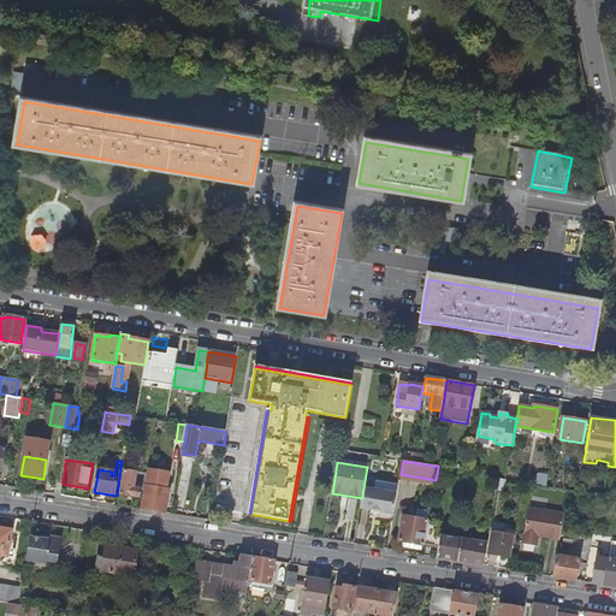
[(140,498),(142,490),(141,490),(141,486),(136,486),(138,473),(124,471),(120,495),(140,498)]
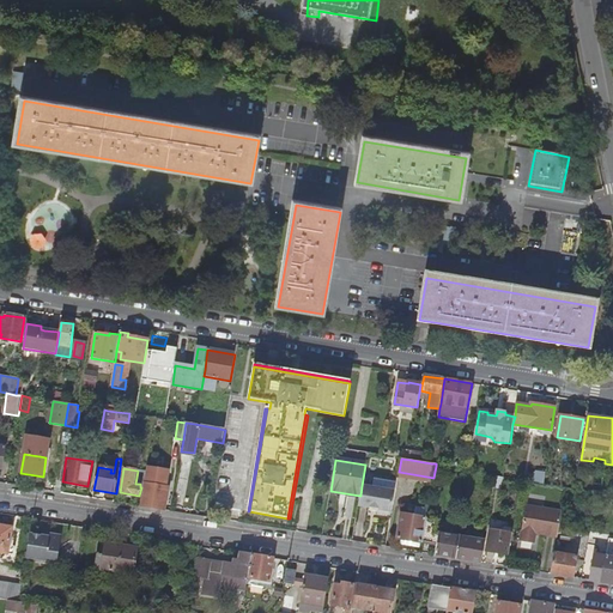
[(145,487),(145,484),(147,472),(138,471),(135,484),(140,484),(140,487),(141,487),(145,487)]
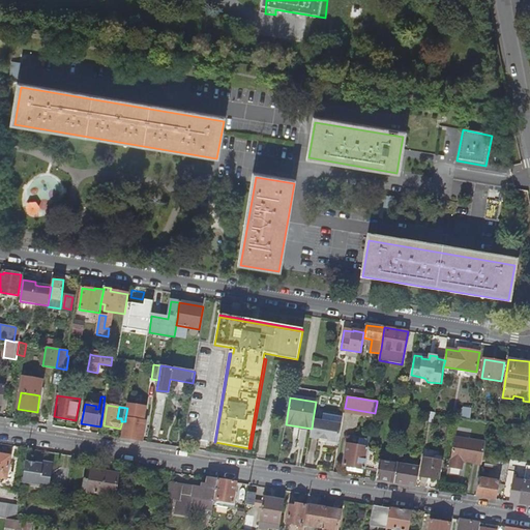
[(145,421),(125,418),(125,421),(122,438),(142,441),(145,421)]
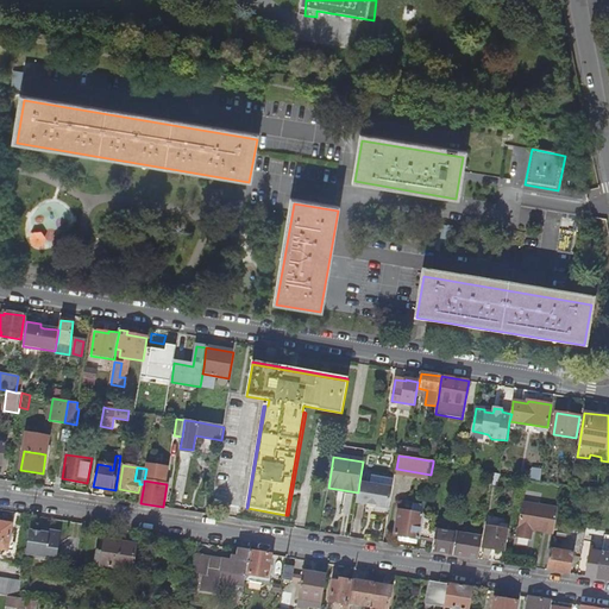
[(359,483),(358,493),(356,503),(369,506),(376,507),(376,509),(376,510),(389,513),(393,488),(359,483)]
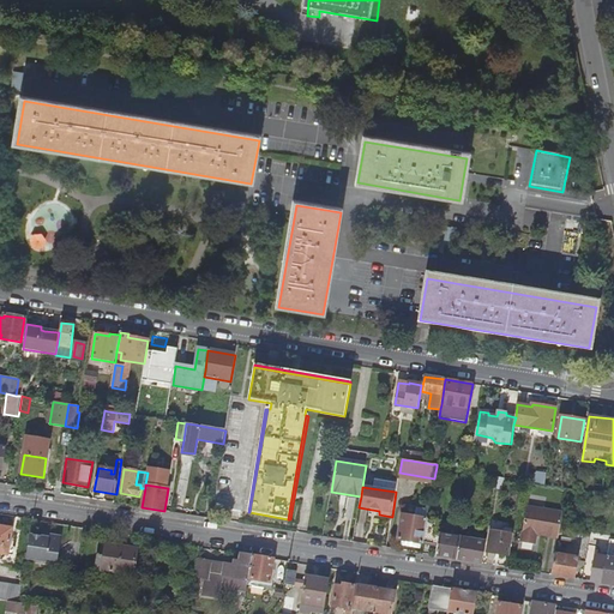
[(537,534),(559,539),(564,512),(528,506),(522,542),(536,545),(537,534)]
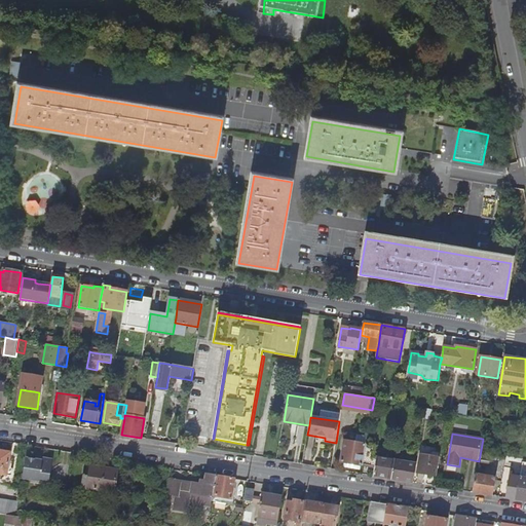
[(341,462),(363,466),(363,464),(366,449),(367,445),(344,441),(341,462)]
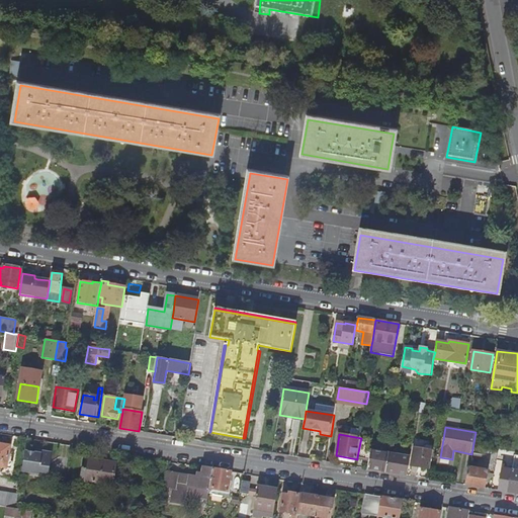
[(367,468),(386,471),(390,454),(368,450),(369,444),(360,442),(357,457),(369,459),(367,468)]
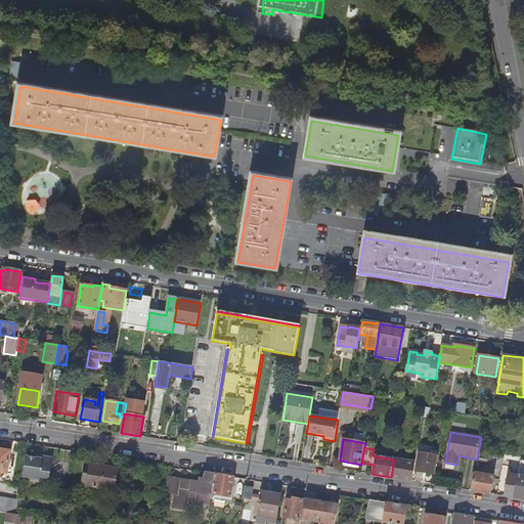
[(0,450),(0,473),(11,476),(12,469),(7,468),(10,452),(0,450)]
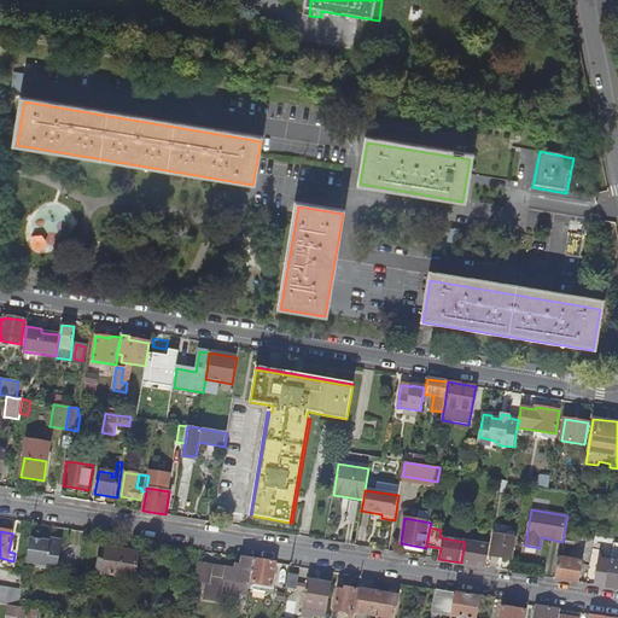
[(513,559),(517,538),(507,537),(495,535),(491,555),(513,559)]
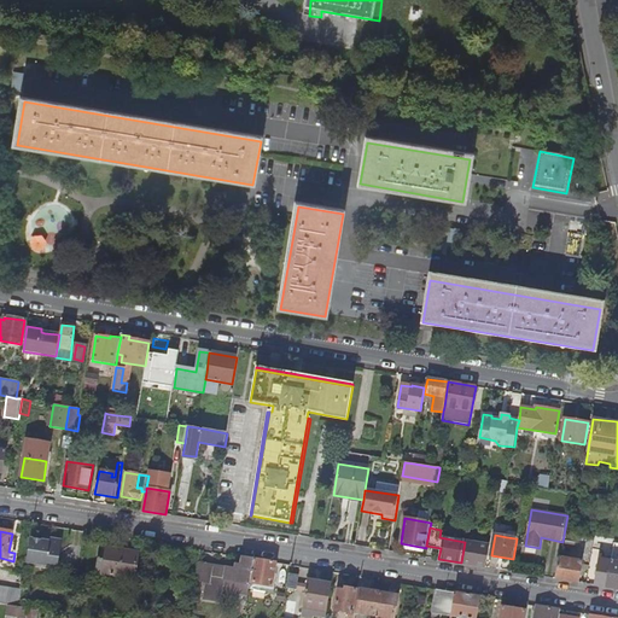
[(44,541),(30,538),(27,563),(46,566),(46,564),(58,565),(62,543),(58,540),(53,538),(50,542),(44,541)]
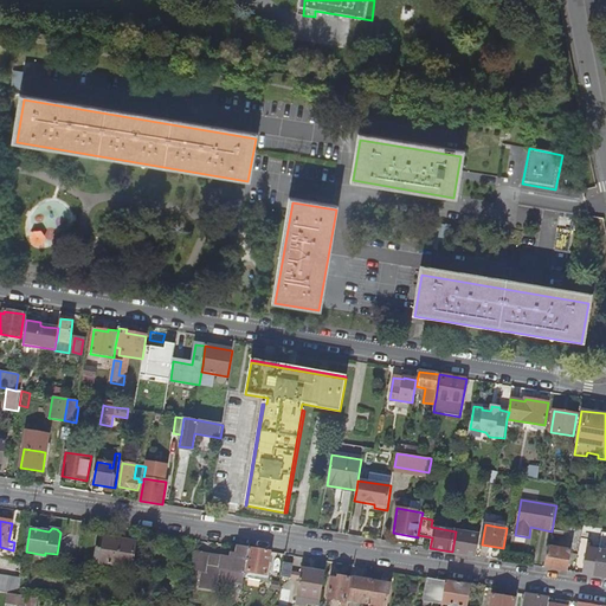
[(452,552),(476,555),(479,535),(456,532),(452,552)]
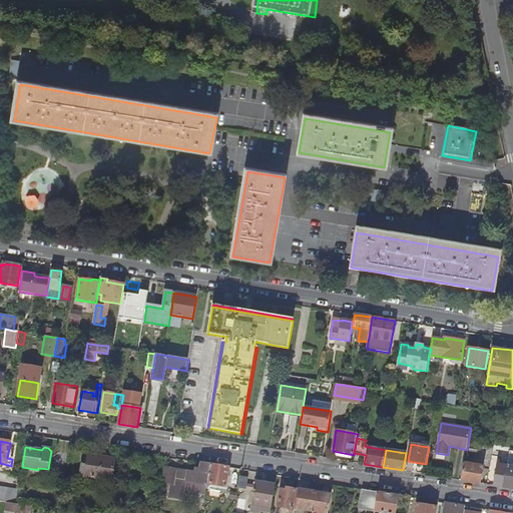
[(506,477),(504,487),(512,489),(512,487),(512,451),(511,451),(507,473),(501,472),(500,476),(506,477)]
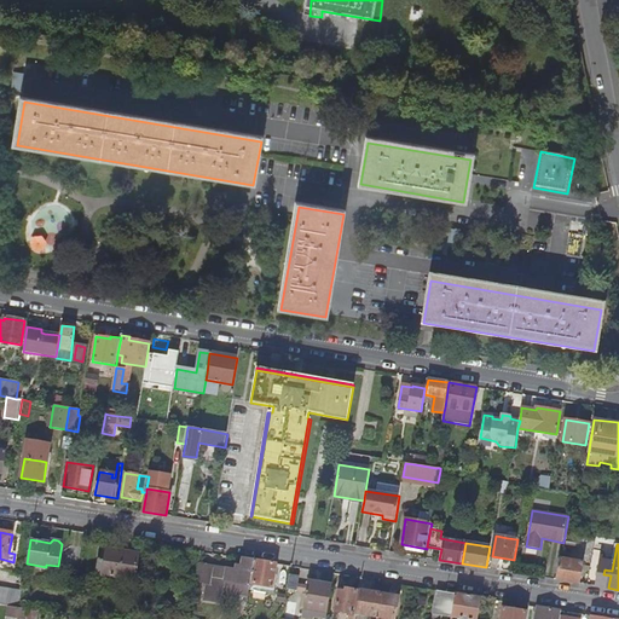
[(600,574),(603,550),(595,548),(590,572),(600,574)]
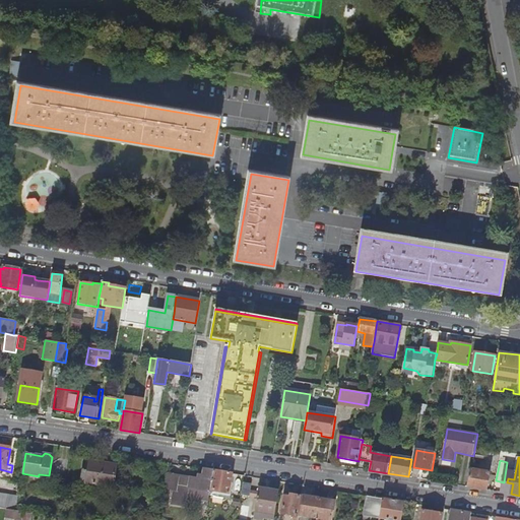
[(90,461),(88,471),(87,483),(113,488),(117,465),(90,461)]
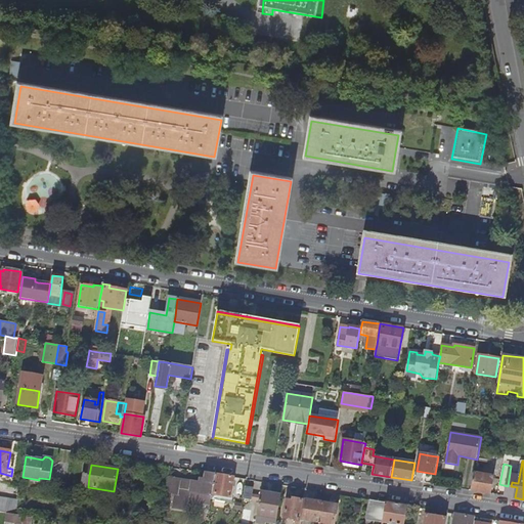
[(475,470),(471,490),(490,493),(493,476),(487,475),(488,468),(485,468),(484,475),(477,474),(478,471),(475,470)]
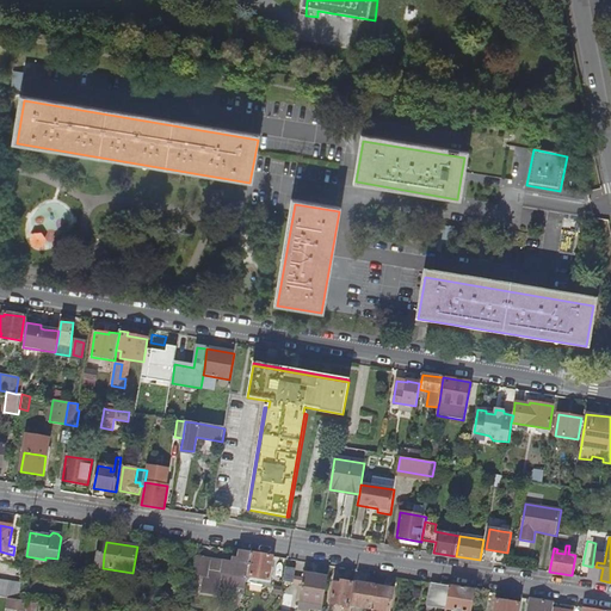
[(247,576),(251,553),(239,551),(238,560),(234,559),(233,563),(196,556),(193,575),(204,576),(201,593),(218,596),(220,585),(245,588),(247,576)]
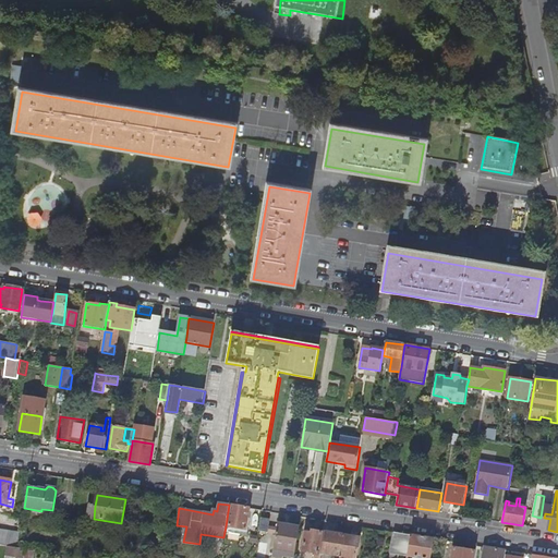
[(246,530),(250,508),(229,505),(226,526),(246,530)]
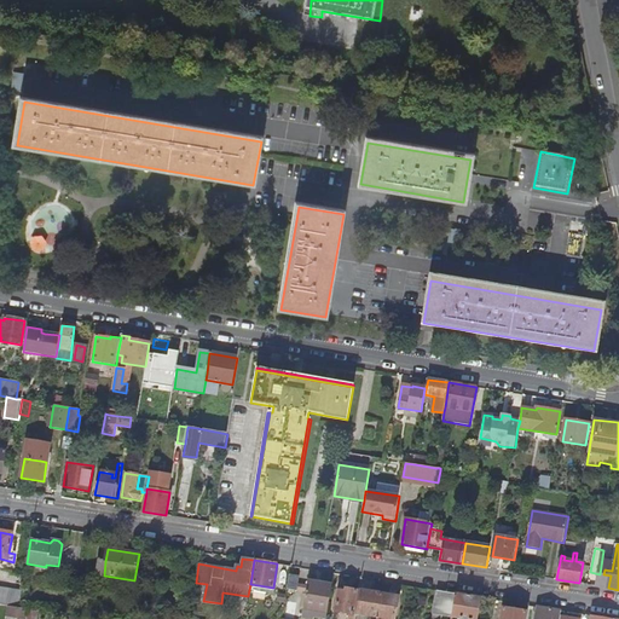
[(600,574),(590,572),(589,579),(588,584),(597,586),(600,574)]
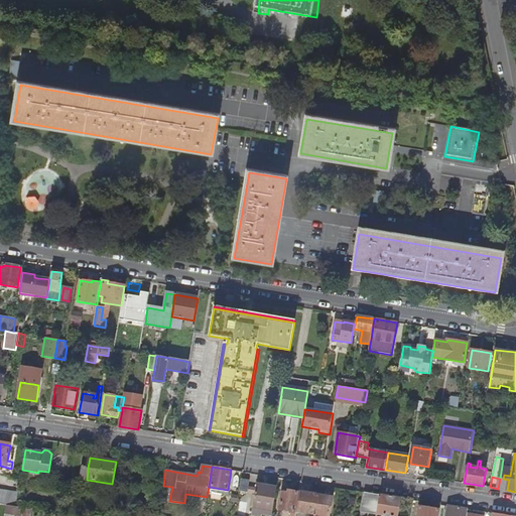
[(250,482),(241,480),(240,492),(248,493),(250,482)]
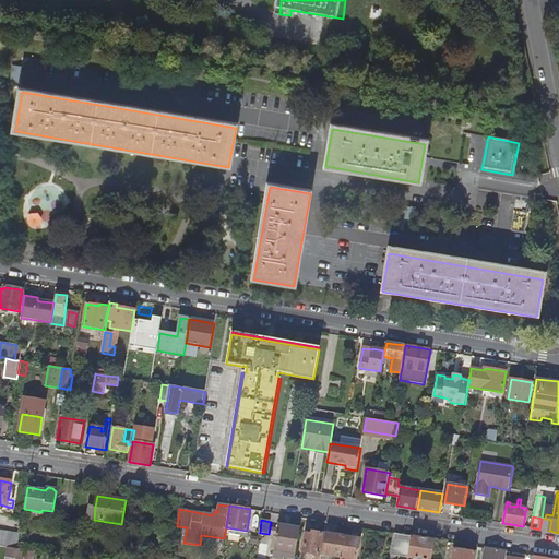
[(296,552),(300,528),(278,525),(274,549),(296,552)]
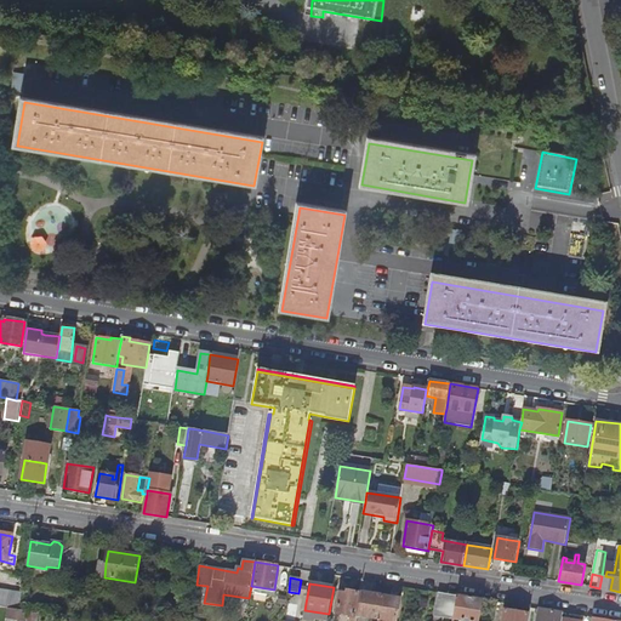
[(0,607),(20,610),(22,596),(0,591),(0,607)]
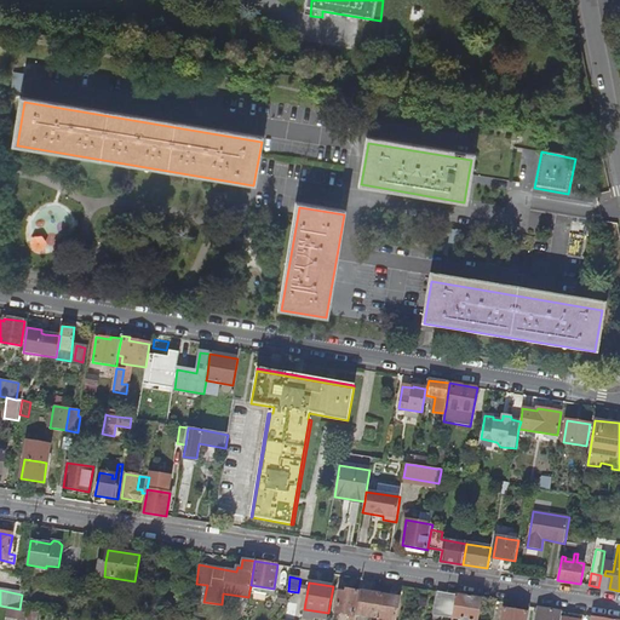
[(349,619),(354,619),(355,616),(354,616),(357,591),(346,590),(346,592),(339,592),(336,613),(350,615),(349,619)]
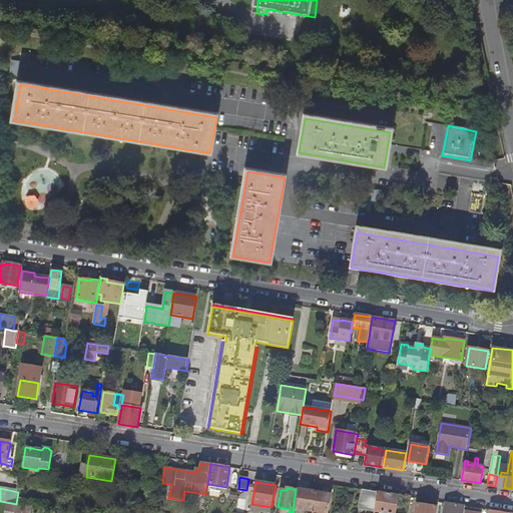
[(316,492),(298,489),(295,509),(312,511),(316,492)]
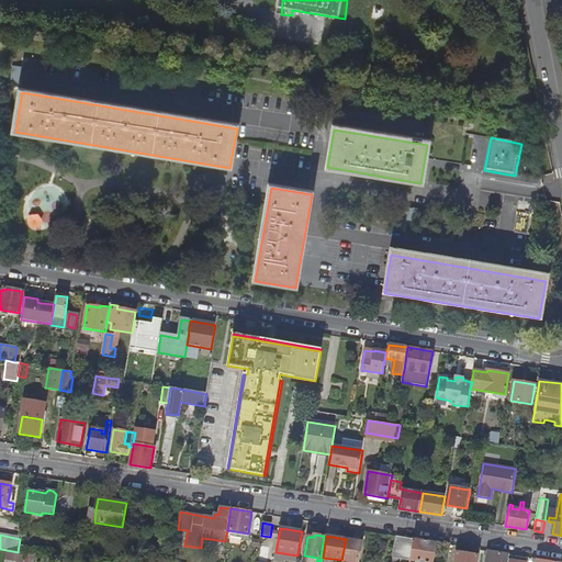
[(403,559),(406,538),(397,536),(394,558),(403,559)]
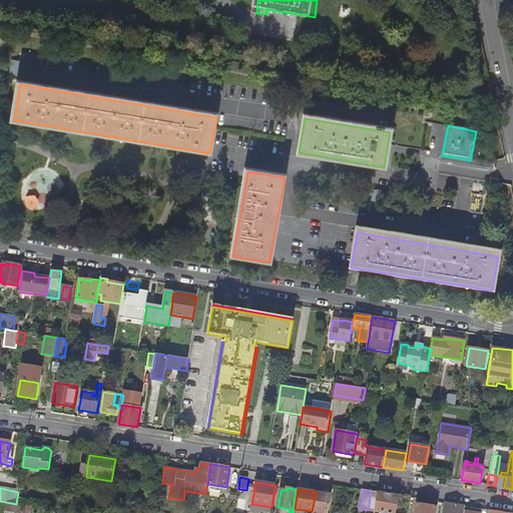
[(395,512),(399,495),(371,491),(368,510),(384,512),(395,512)]
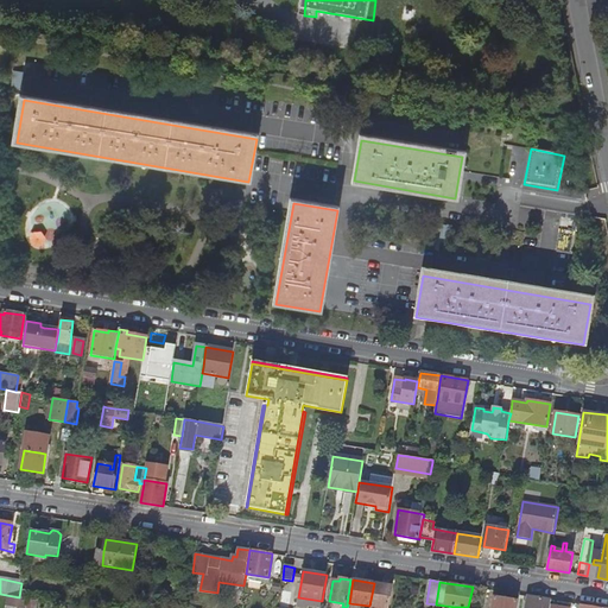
[(387,607),(391,586),(374,583),(369,606),(381,607),(387,607)]
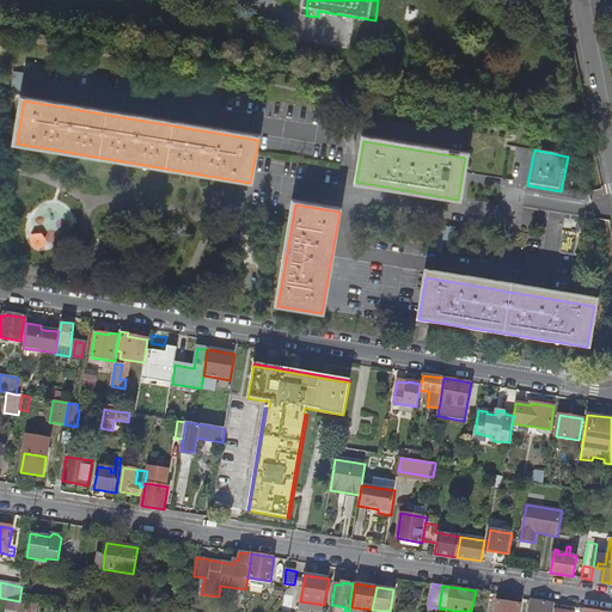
[(22,611),(24,611),(26,603),(19,601),(0,598),(0,611),(6,611),(7,610),(22,611)]
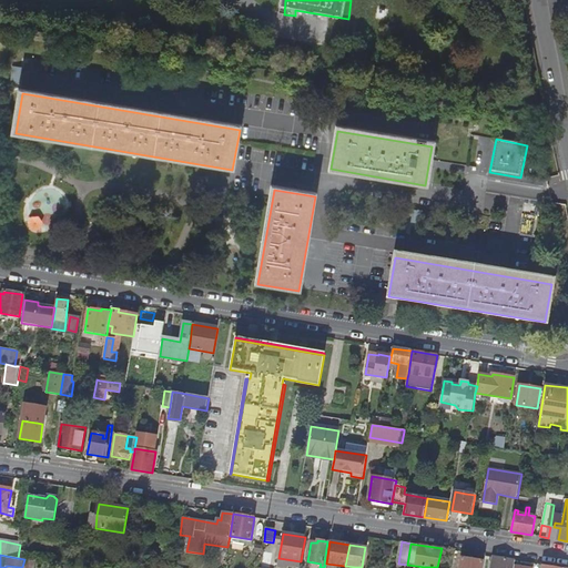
[(482,567),(483,561),(463,557),(460,565),(458,565),(457,567),(482,567)]
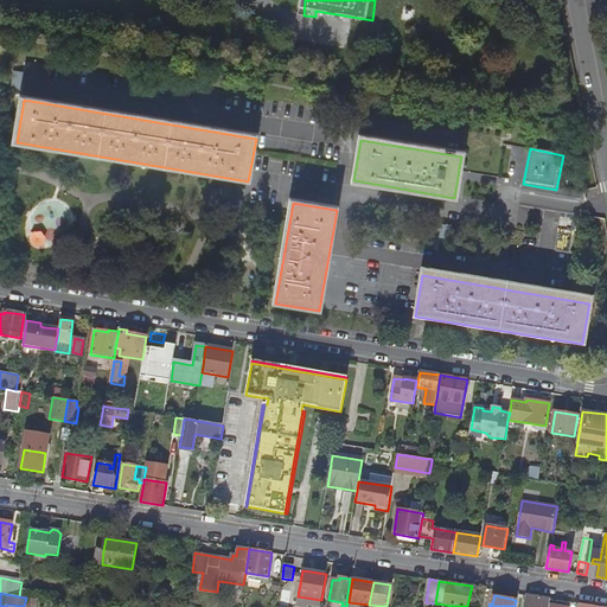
[(547,606),(549,599),(528,595),(525,606),(547,606)]
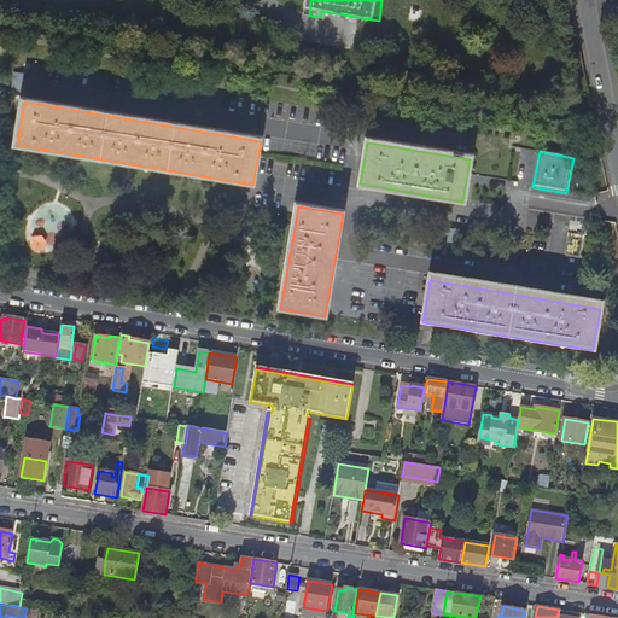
[(303,613),(326,617),(327,611),(303,607),(303,613)]
